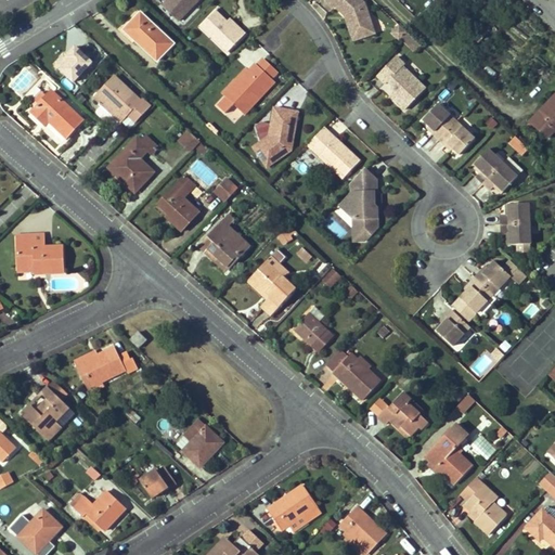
[(178,21),(197,0),(169,0),(164,7),(178,21)]
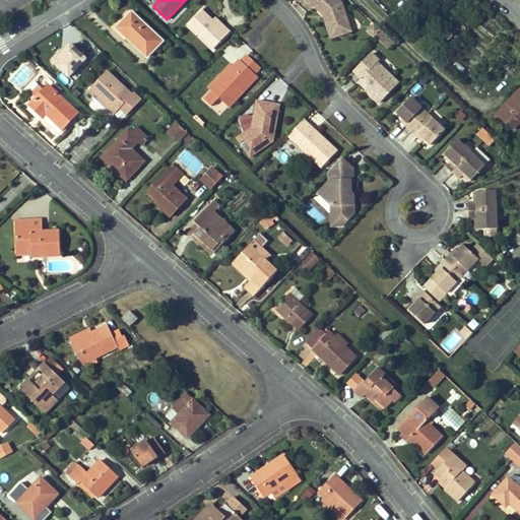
[(308,0),(323,13),(325,12),(332,26),(347,33),(351,30),(342,4),(338,0),(308,0)]
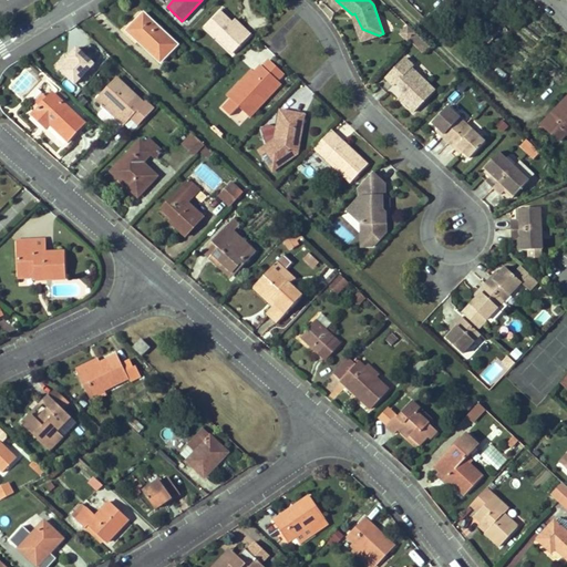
[(244,27),(240,30),(230,22),(219,11),(204,28),(232,54),(250,33),(244,27)]
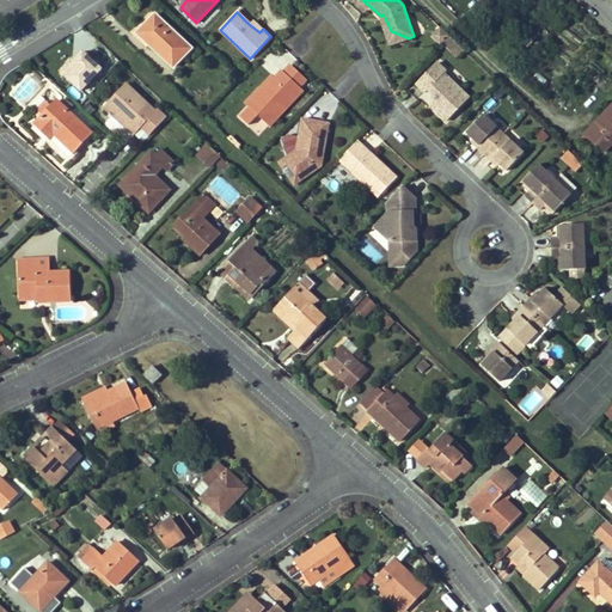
[(155,14),(139,32),(138,34),(150,44),(173,67),(191,49),(155,14)]
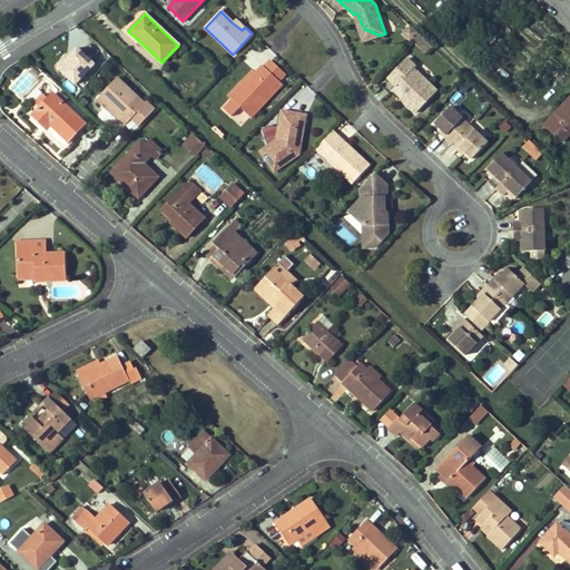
[(356,13),(354,15),(363,41),(381,36),(364,29),(356,13)]
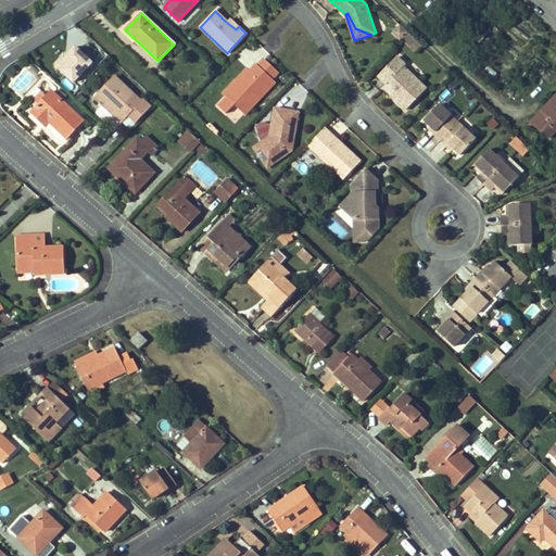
[(236,29),(239,26),(229,17),(226,22),(236,29)]
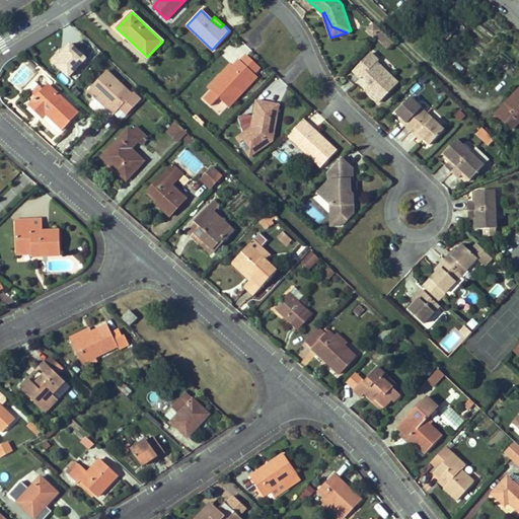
[(366,29),(372,36),(379,29),(372,22),(366,29)]
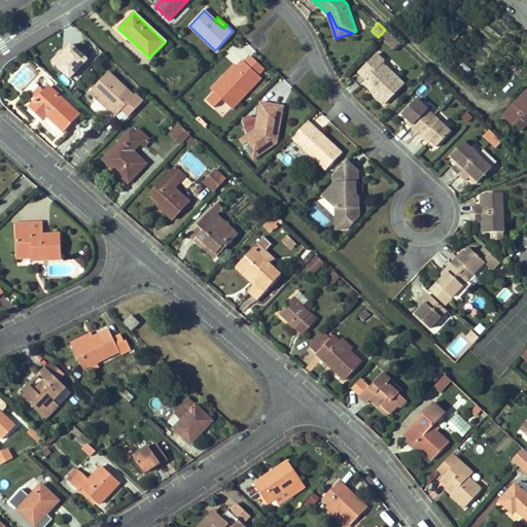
[(386,31),(385,30),(378,37),(380,38),(381,37),(386,31)]
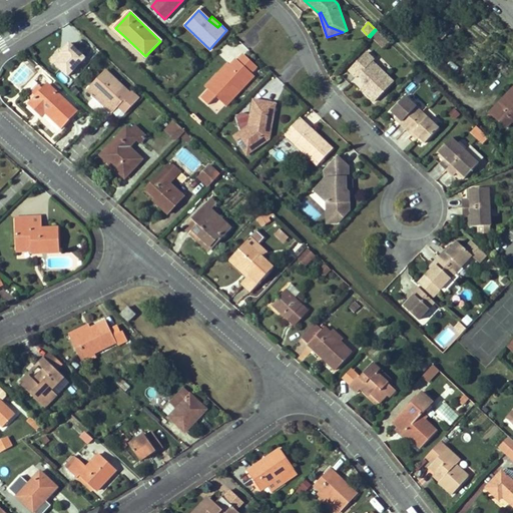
[(384,49),(390,43),(376,30),(371,36),(384,49)]
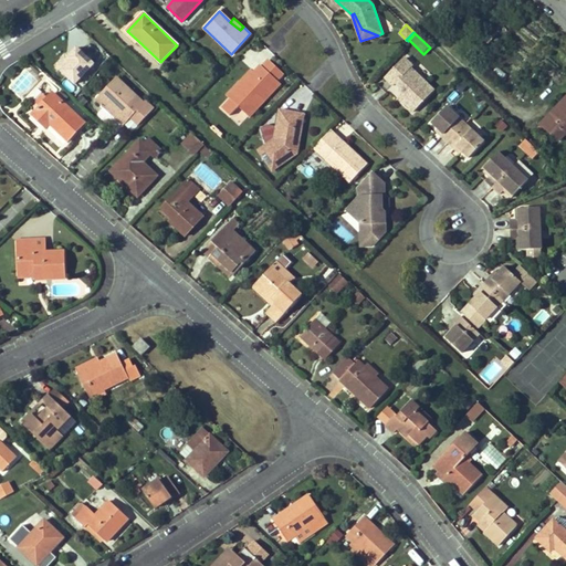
[(63,59),(56,65),(75,84),(95,64),(77,48),(69,58),(65,61),(63,59)]
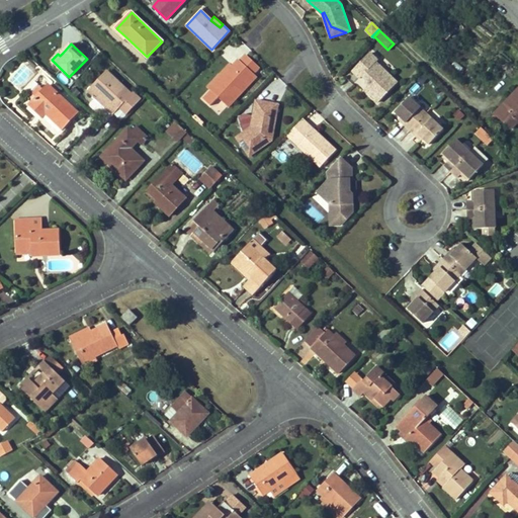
[(368,81),(371,84),(369,87),(365,90),(378,103),(399,84),(376,63),(378,61),(371,54),(354,72),(360,78),(363,76),(368,81)]
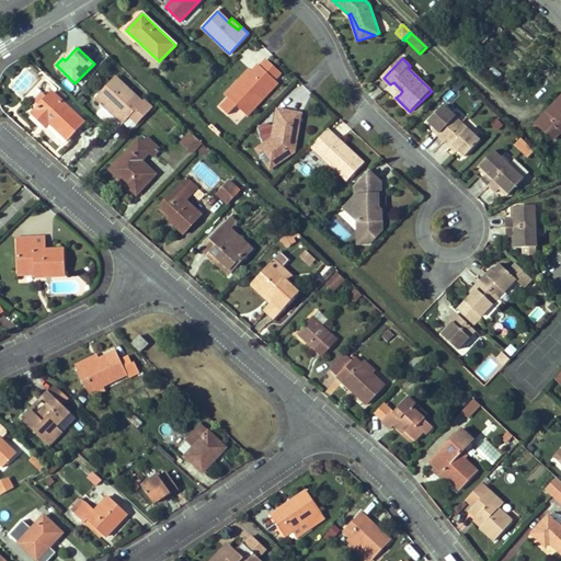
[(260,67),(275,82),(279,76),(265,61),(260,67)]
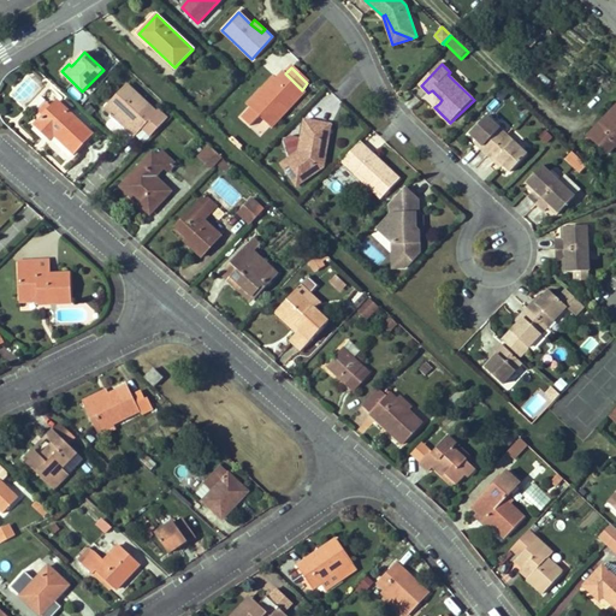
[(277,82),(264,96),(241,122),(250,130),(260,119),(267,125),(302,90),(285,73),(277,82)]
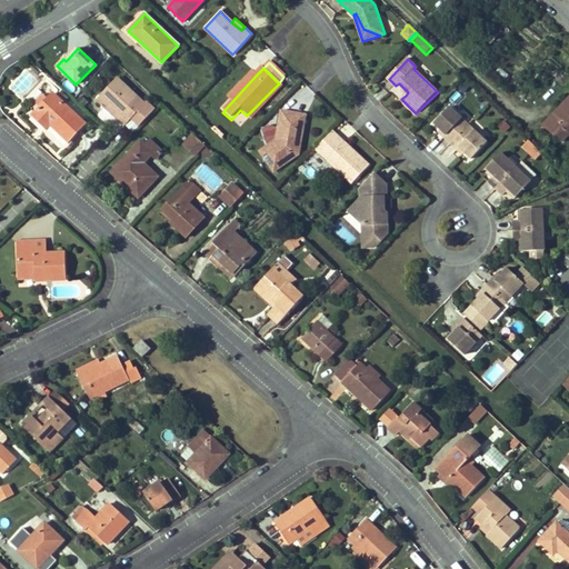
[(252,72),(240,86),(243,89),(256,76),(252,72)]
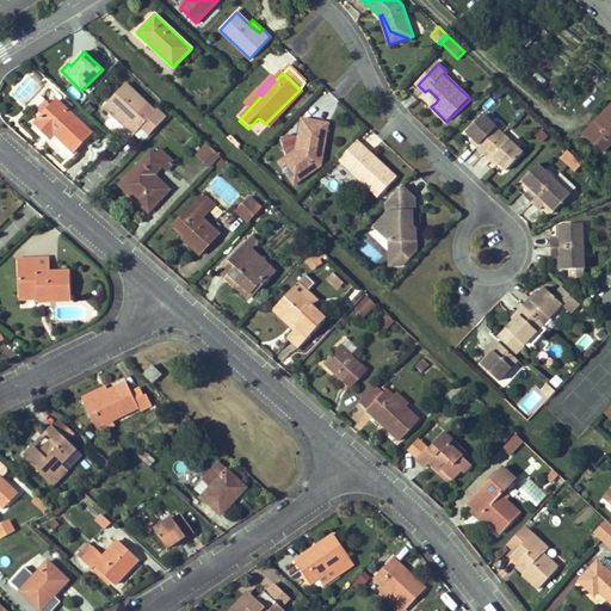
[(152,115),(161,123),(166,117),(158,110),(155,111),(125,84),(104,107),(111,115),(112,113),(134,135),(141,128),(152,115)]
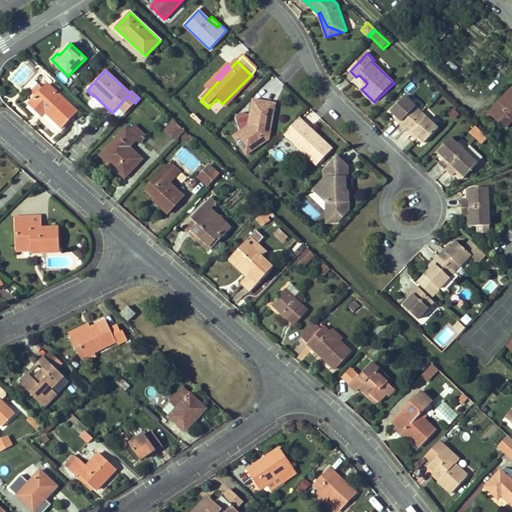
[(44,89),(37,96),(30,104),(38,111),(40,108),(45,112),(61,127),(77,111),(48,84),(44,89)]
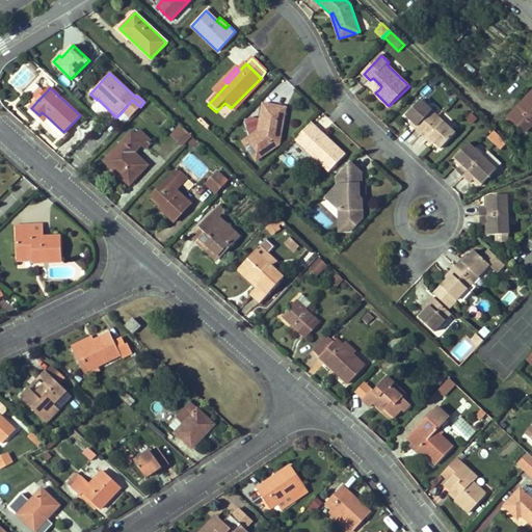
[(42,88),(34,97),(38,100),(46,92),(42,88)]
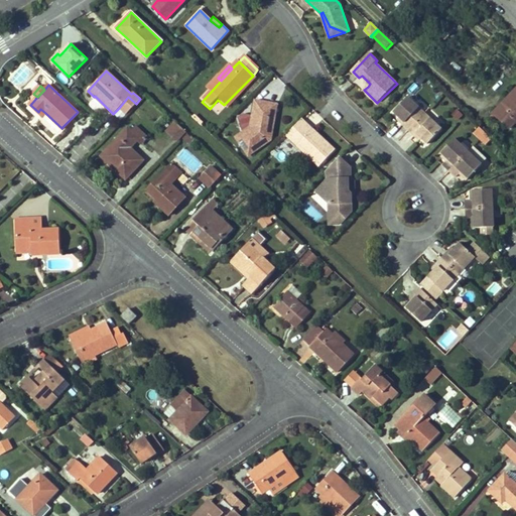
[(503,108),(500,105),(497,109),(513,124),(515,121),(515,119),(515,88),(512,93),(515,96),(503,108)]
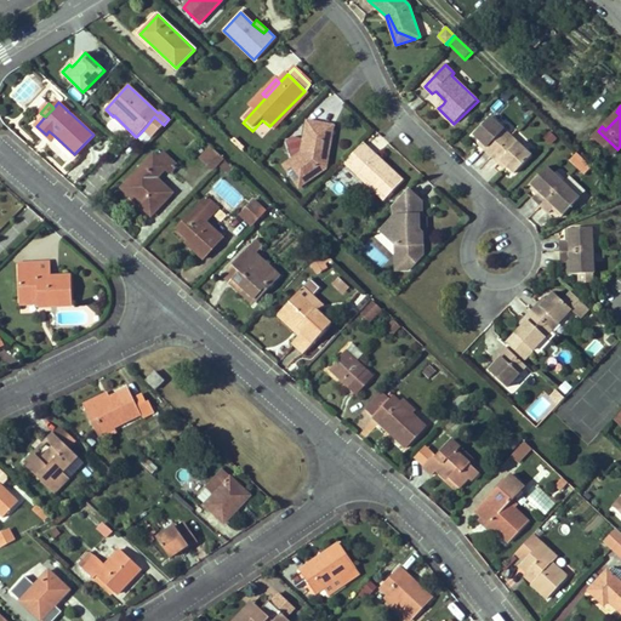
[(620,115),(616,112),(602,126),(605,130),(620,115)]
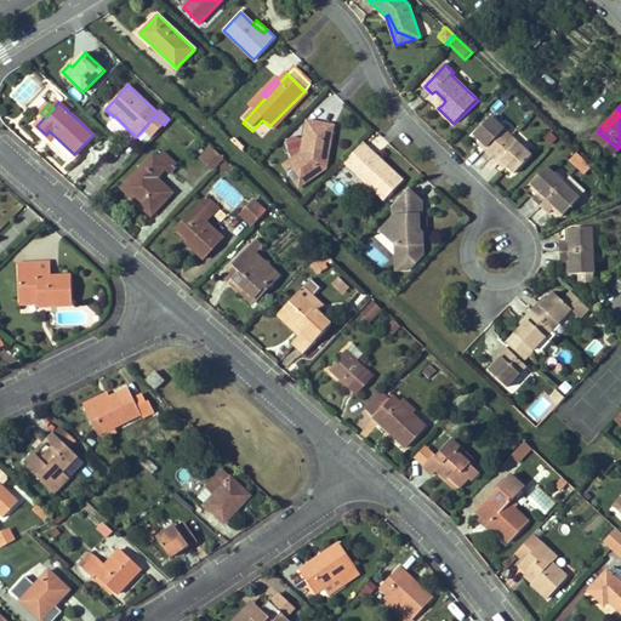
[(143,130),(152,137),(164,125),(154,117),(143,130)]
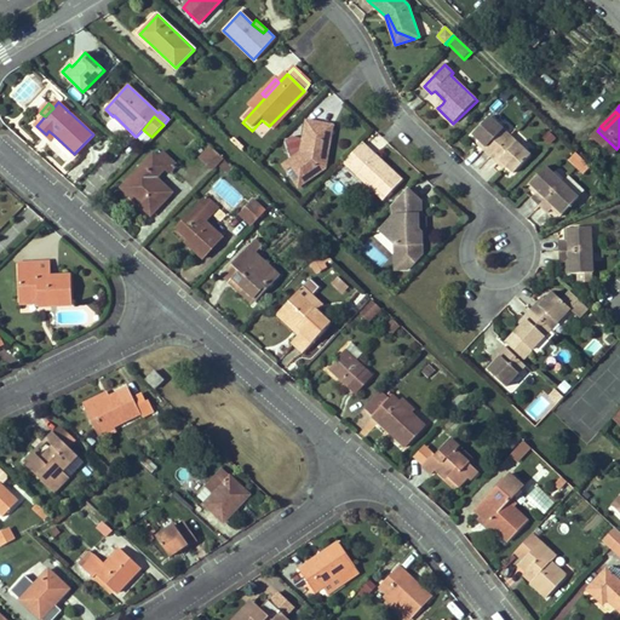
[(482,149),(489,155),(498,162),(500,160),(506,165),(514,172),(529,155),(509,136),(489,116),(472,133),(480,141),(486,145),(482,149)]
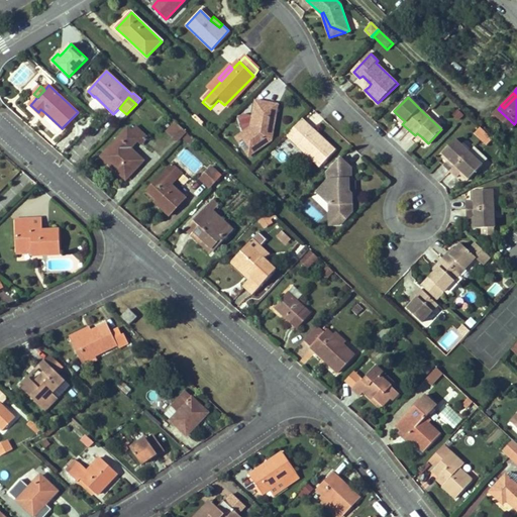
[(254,101),(251,117),(257,118),(255,126),(252,130),(250,126),(234,137),(247,157),(271,140),(277,105),(254,101)]
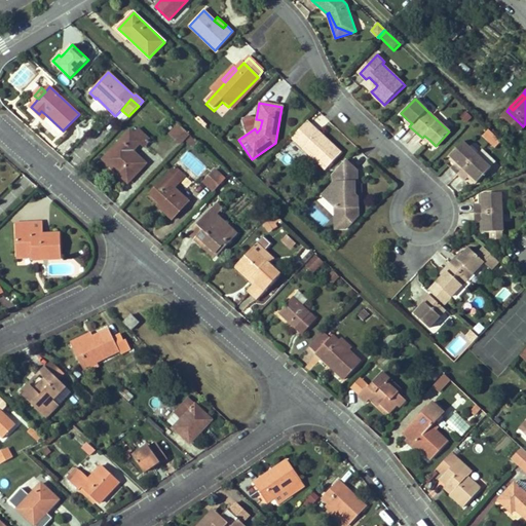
[(519,129),(523,126),(506,111),(503,114),(514,124),(519,129)]
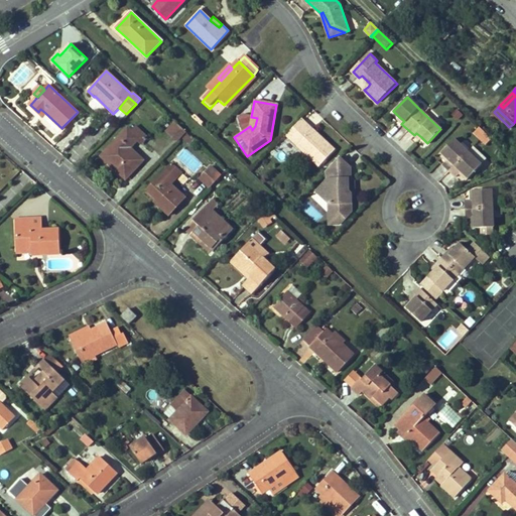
[(504,122),(494,112),(488,118),(499,128),(504,122)]
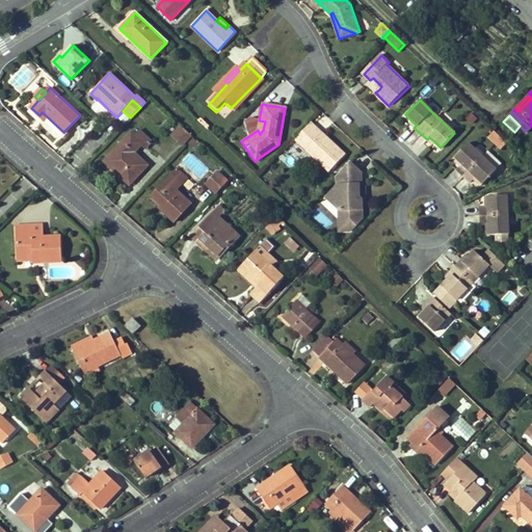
[(345,155),(311,123),(294,139),(328,171),(345,155)]
